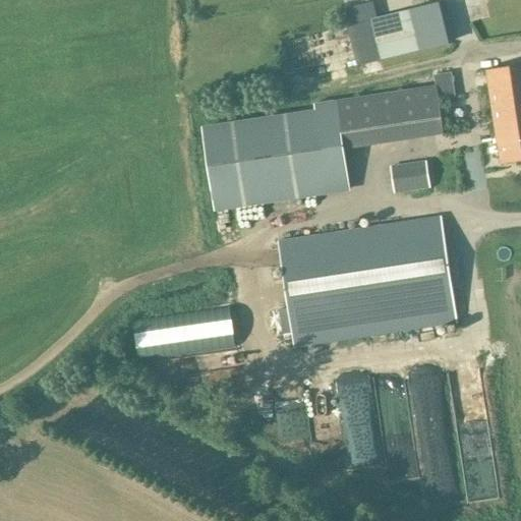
[(347,24),(348,26),(356,65),(456,43),(447,2),(347,24)]
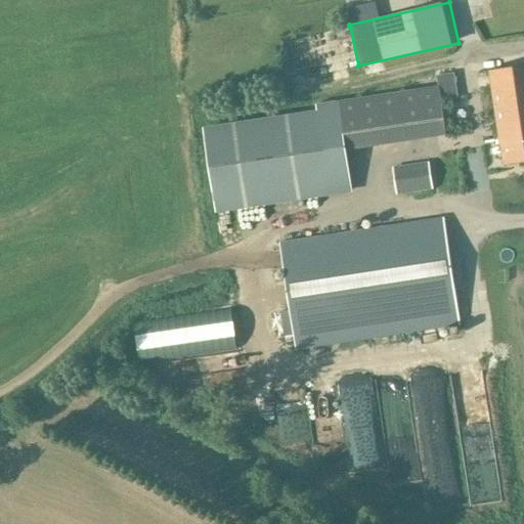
[(523,66),(489,72),(504,165),(520,162),(521,167),(523,166),(523,66)]
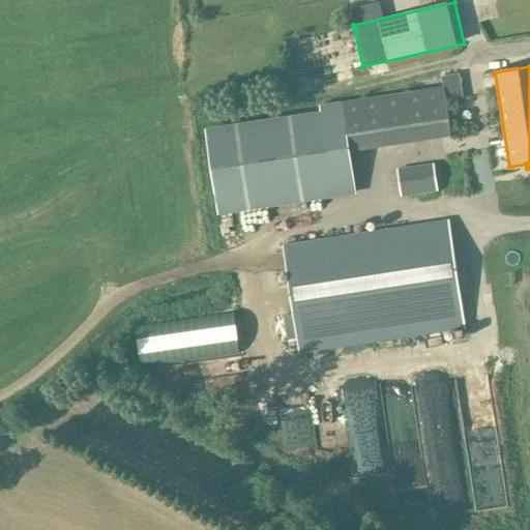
[(347,152),(340,102),(320,106),(321,112),(206,133),(219,216),(353,196),(347,152)]
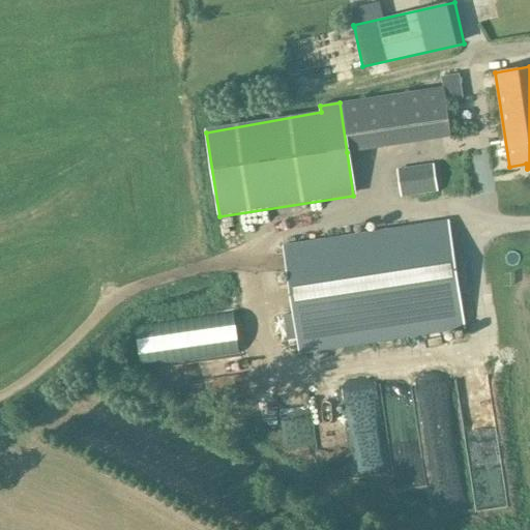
[(398,169),(401,198),(439,193),(435,164),(398,169)]
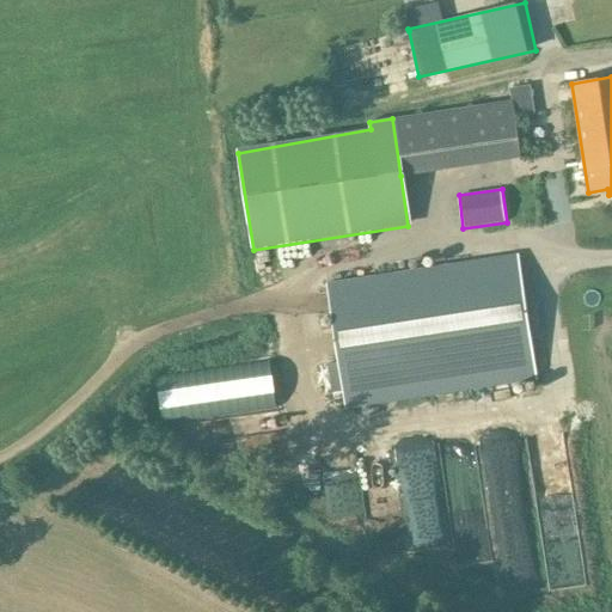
[(538,378),(531,335),(519,255),(326,283),(340,363),(346,407),(538,378)]
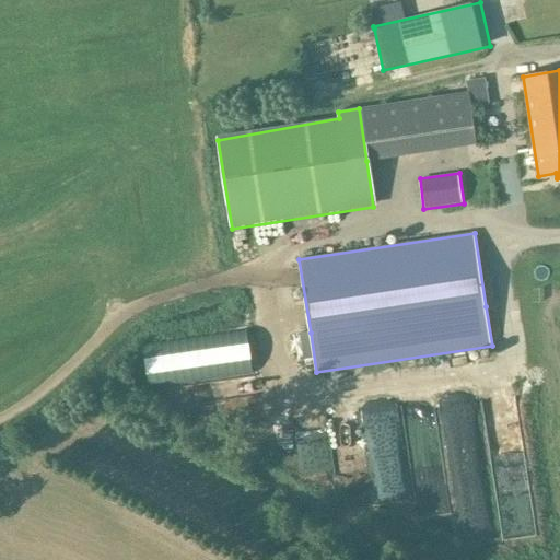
[(148,342),(150,373),(206,369),(207,377),(257,372),(254,333),(148,342)]
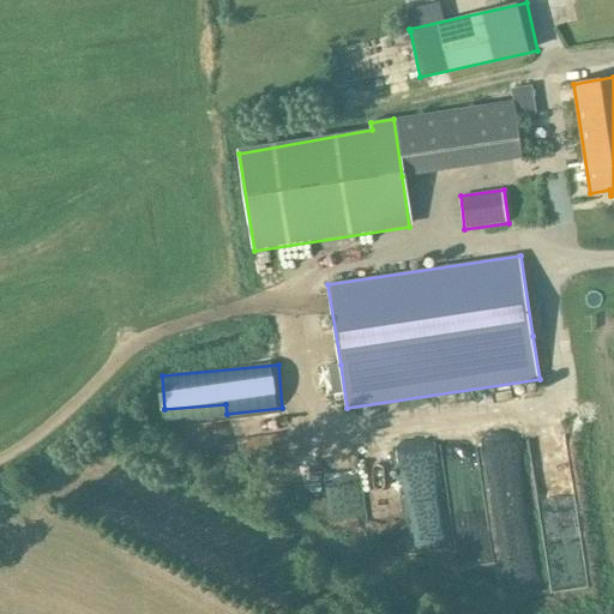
[(429,452),(398,456),(411,547),(445,542),(439,498),(440,498),(438,485),(433,485),(429,452)]
